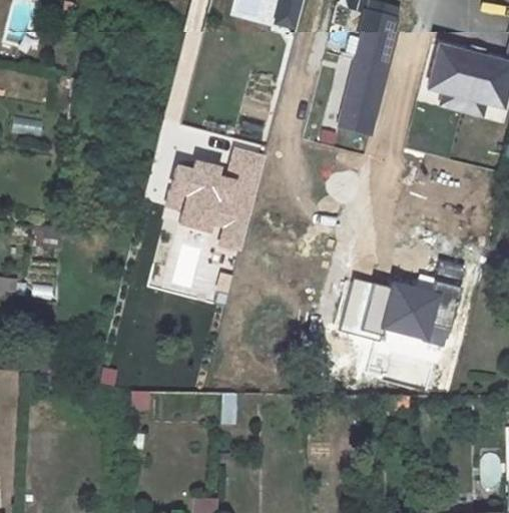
[(374,134),(403,10),(368,2),(339,126),(374,134)]
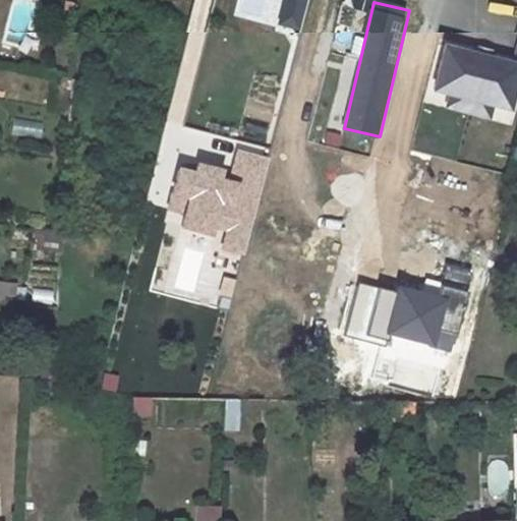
[(516,51),(514,61),(441,44),(429,91),(510,110),(516,85),(516,51)]
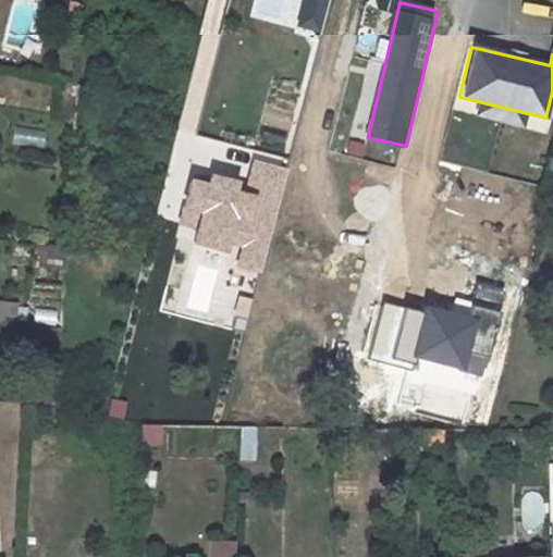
[(0,319),(20,319),(20,301),(0,300),(0,319)]
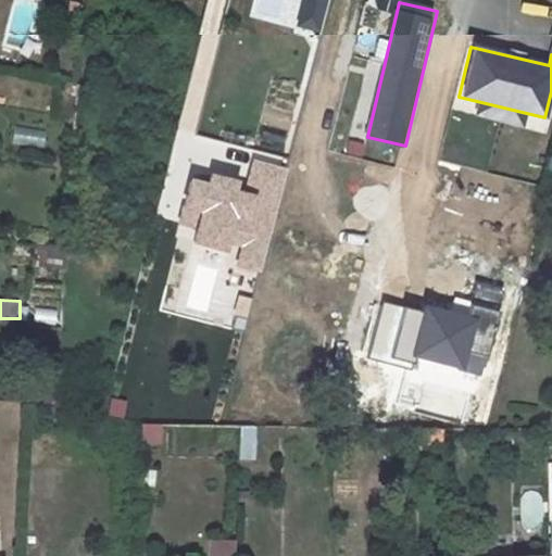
[(146,425),(145,442),(164,442),(164,425),(146,425)]
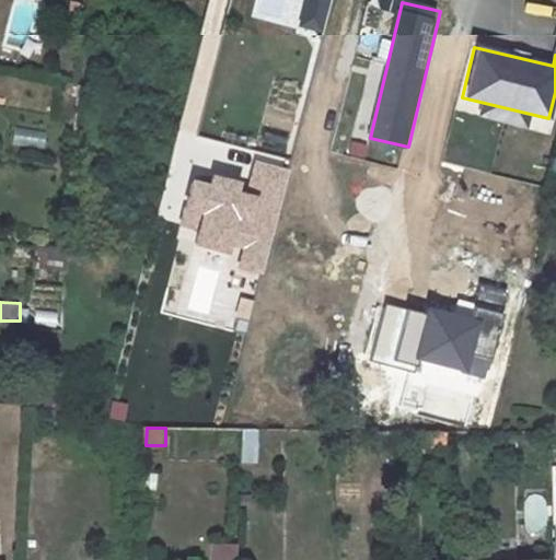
[(236,559),(238,545),(212,543),(210,559),(236,559)]
